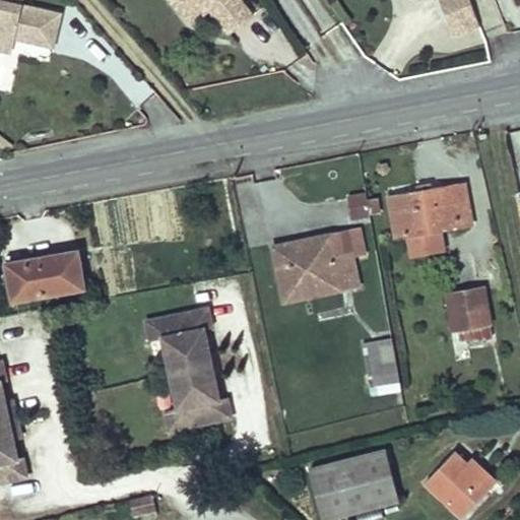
[(24,3),(24,0),(0,0),(0,37),(16,41),(17,37),(57,46),(64,12),(24,3)]
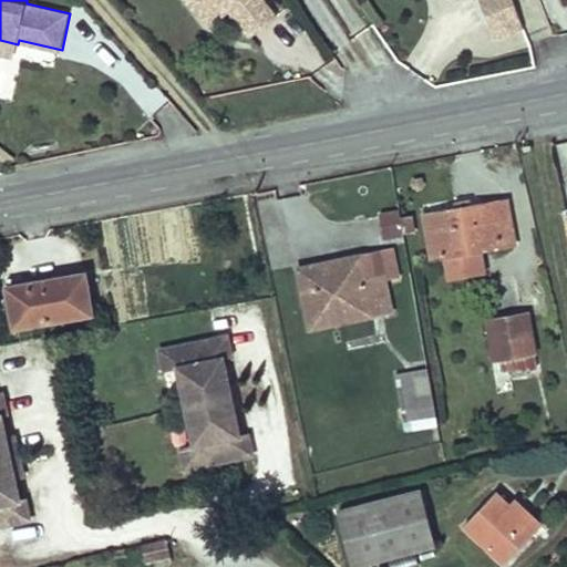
[(255,38),(279,17),(265,0),(184,0),(182,2),(205,29),(229,8),(255,38)]
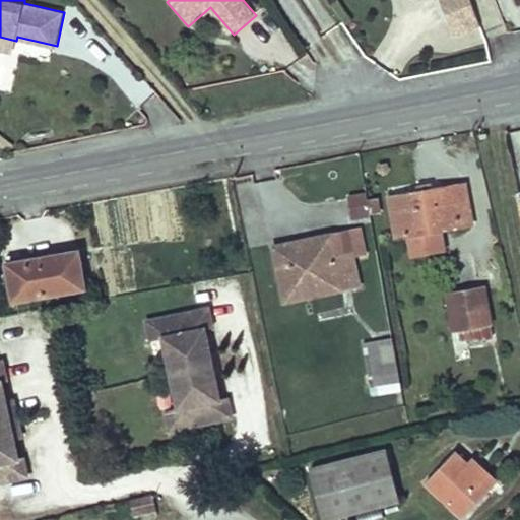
[(440,0),(453,34),(478,24),(468,0),(440,0)]
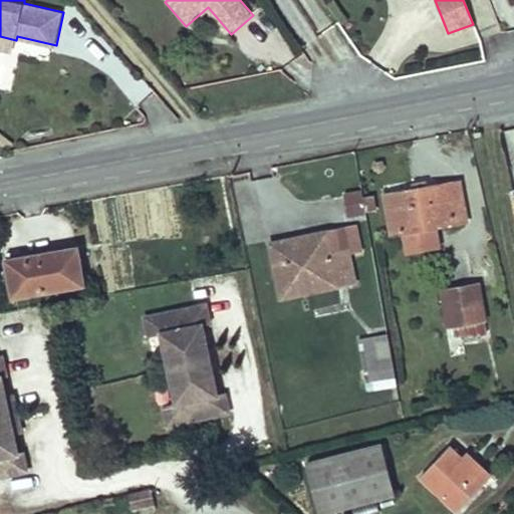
[(16,40),(0,36),(0,47),(14,50),(16,40)]
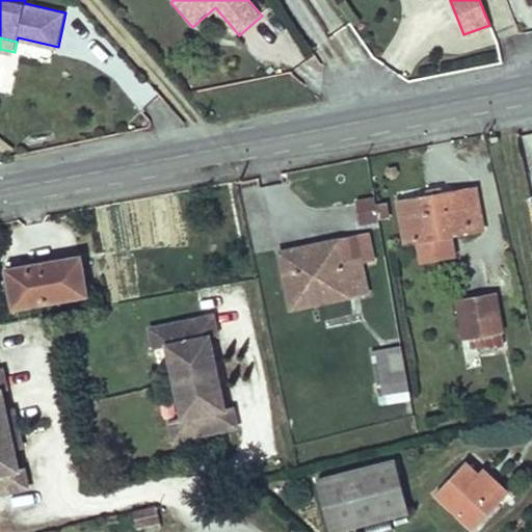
[(0,136),(0,148),(9,155),(15,148),(0,136)]
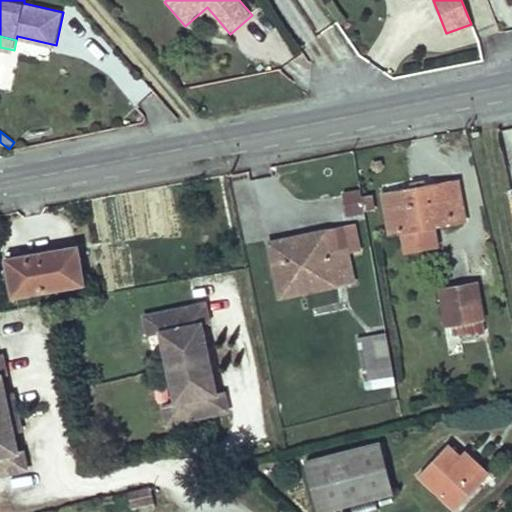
[(434,225),(466,218),(457,177),(383,193),(392,234),(402,231),(434,225)]
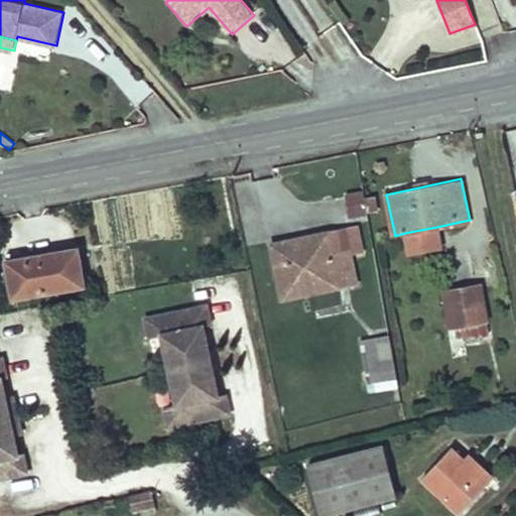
[(361,196),(360,189),(342,192),(346,216),(364,212),(361,196)]
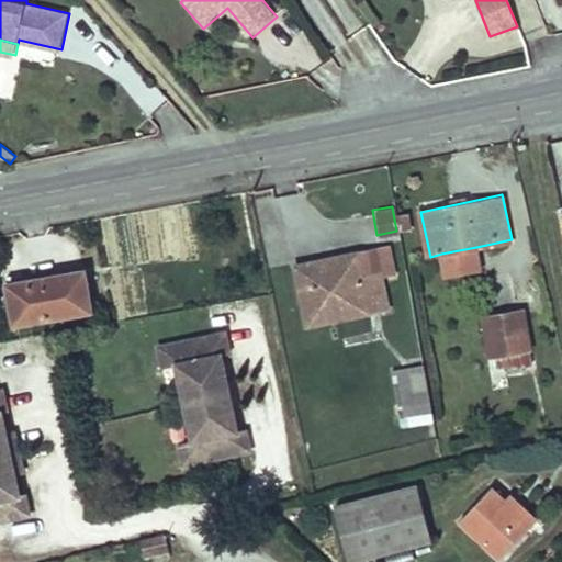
[(405,210),(393,213),(396,231),(408,228),(405,210)]
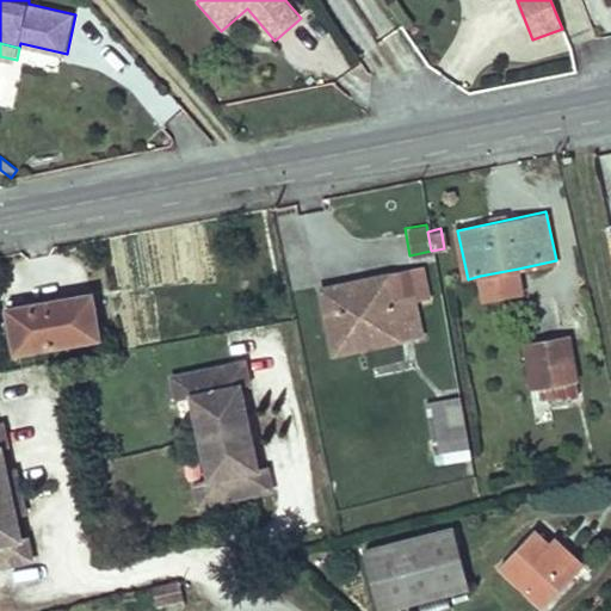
[(427,269),(395,275),(400,303),(419,300),(433,297),(427,269)]
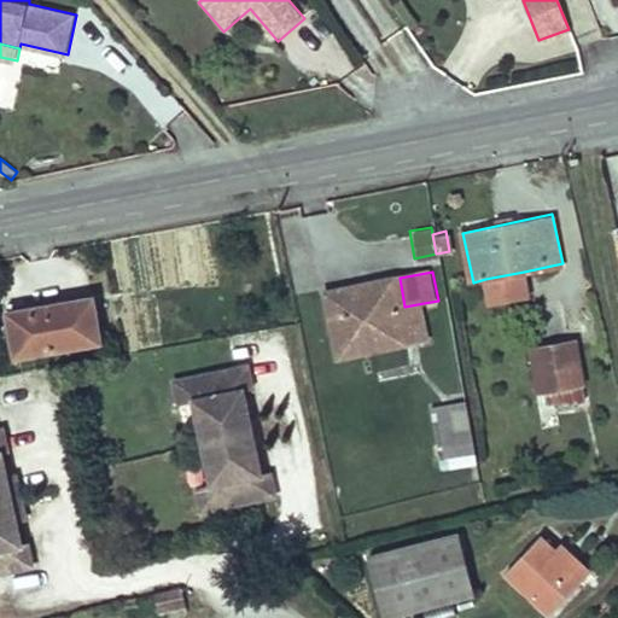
[(529,293),(524,272),(485,279),(490,302),(529,293)]
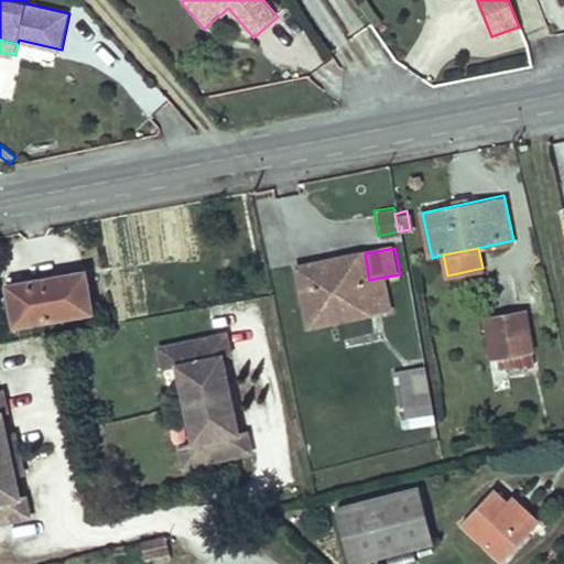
[(313,321),(392,304),(387,277),(369,280),(365,253),(301,267),(313,321)]
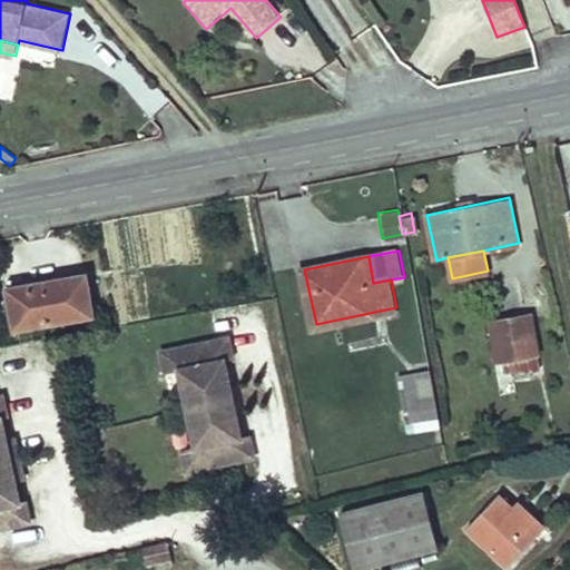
[(18,324),(97,311),(89,271),(11,285),(18,324)]
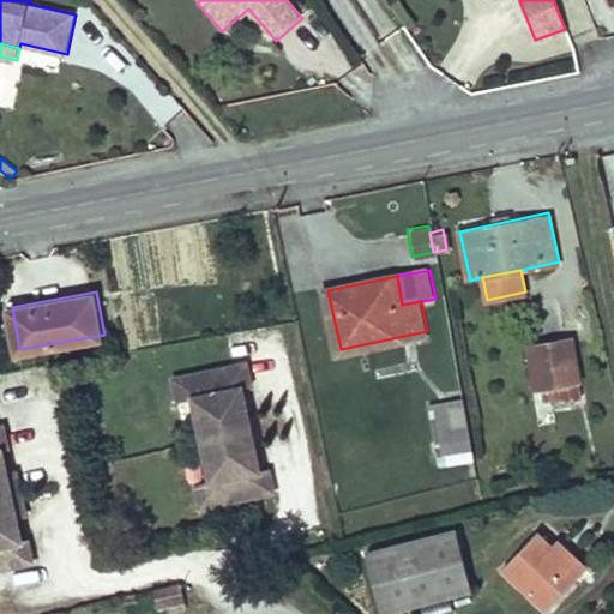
[(572,336),(527,343),(535,392),(549,389),(552,399),(583,395),(572,336)]
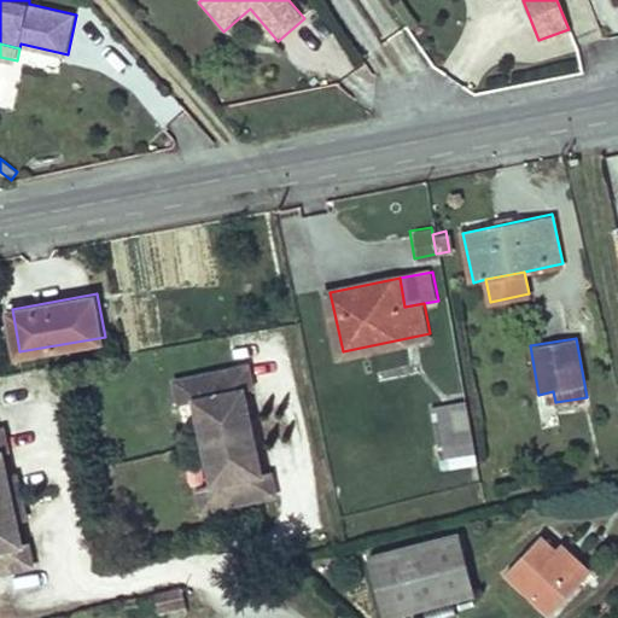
[(252,386),(248,363),(175,379),(180,402),(193,398),(211,483),(197,485),(202,509),(277,494),(270,470),(262,472),(244,389),(252,386)]
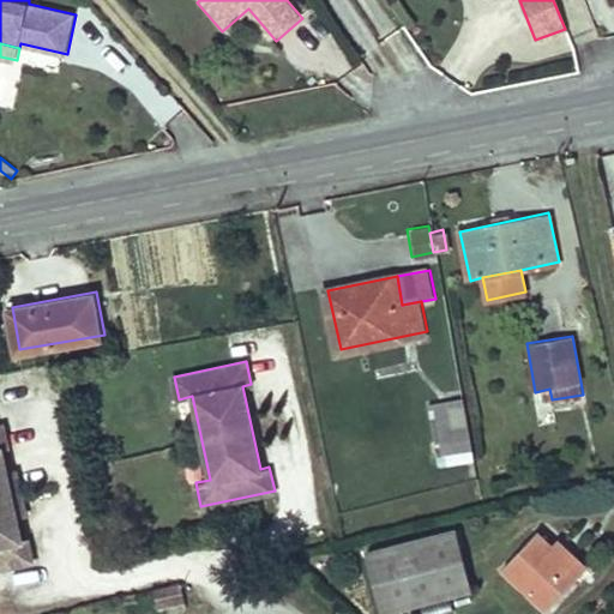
[(469,444),(459,398),(433,403),(443,449),(469,444)]
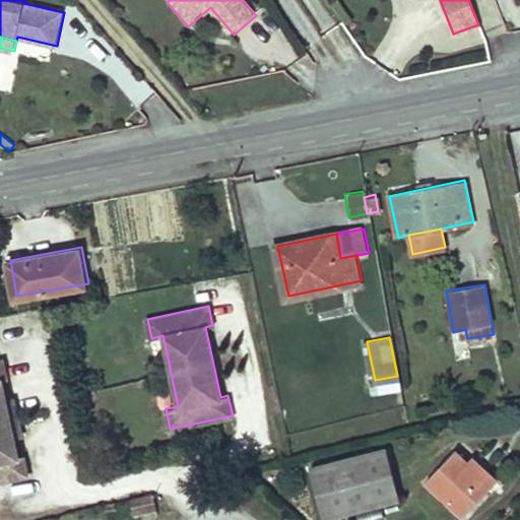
[(3,358),(0,358),(0,480),(29,474),(24,454),(19,455),(14,435),(7,400),(2,378),(7,377),(3,358)]
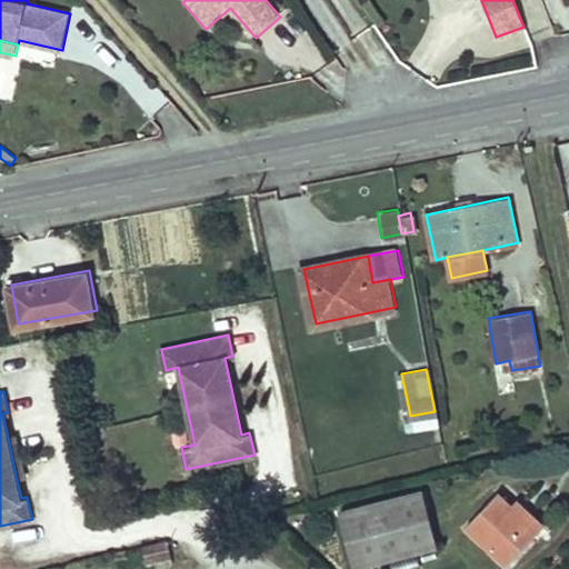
[(25,473),(17,436),(8,438),(16,476),(25,473)]
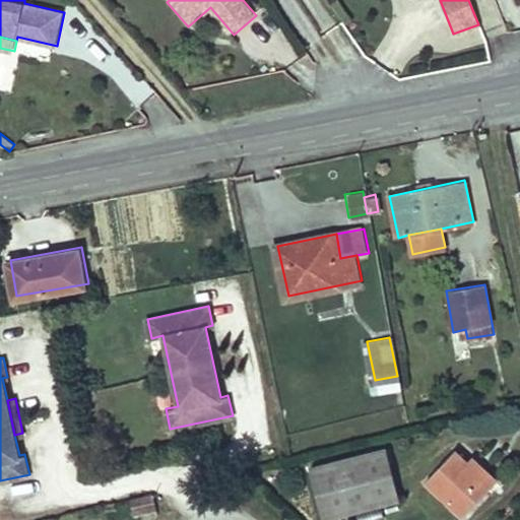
[(397,499),(384,448),(307,467),(320,518),(397,499)]
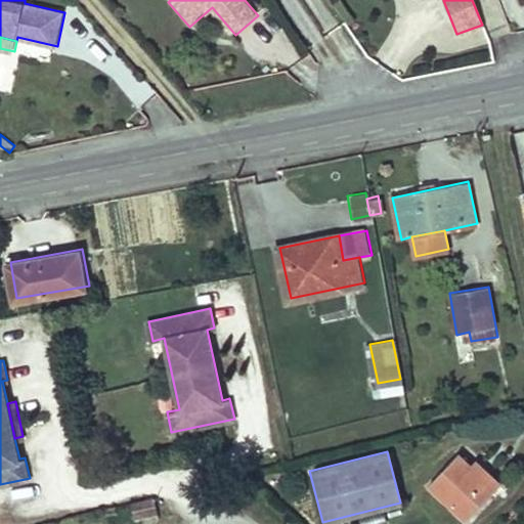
[(496,492),(457,456),(429,487),(468,523),(496,492)]
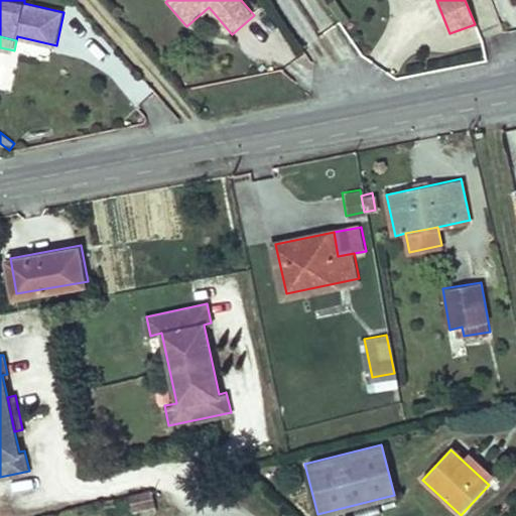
[(23,478),(5,478),(6,494),(23,494),(23,478)]
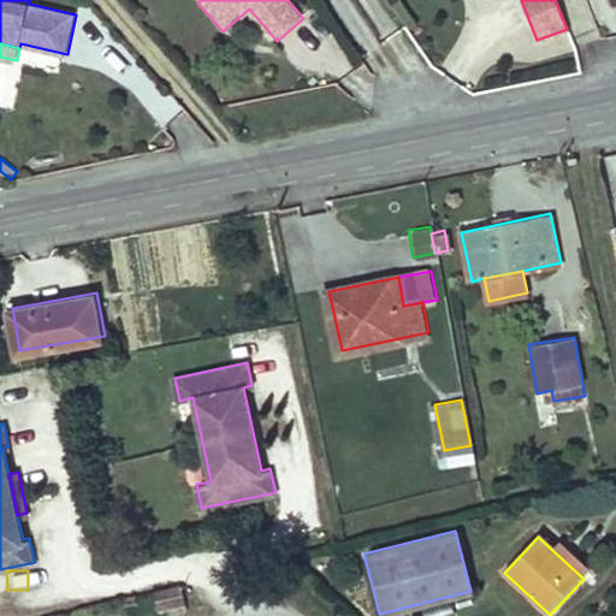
[(185,604),(182,586),(154,593),(159,611),(185,604)]
